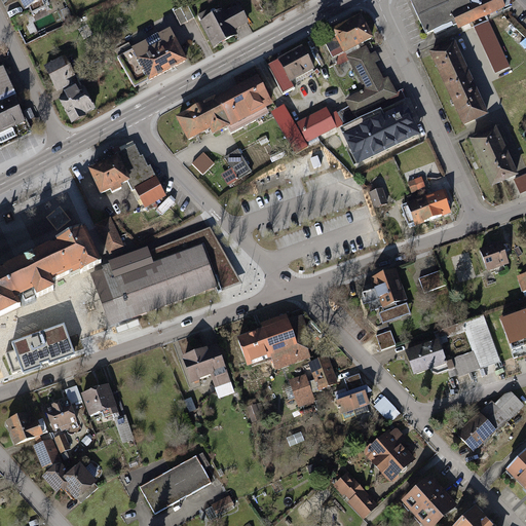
[(20,0),(26,10),(30,8),(33,13),(46,6),(44,1),(46,0),(20,0)]
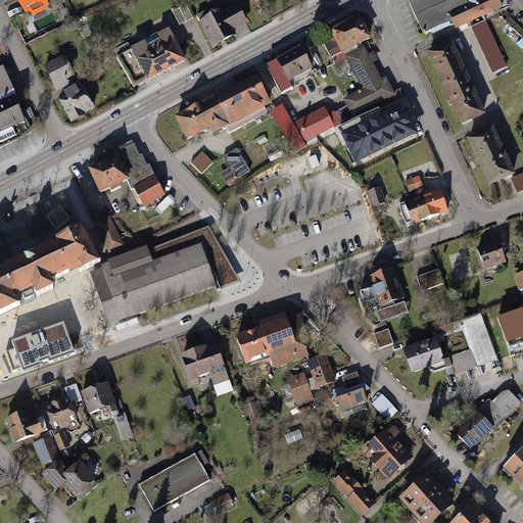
[(412,0),(411,1),(427,37),(457,22),(460,28),(504,7),(501,0),(412,0)]
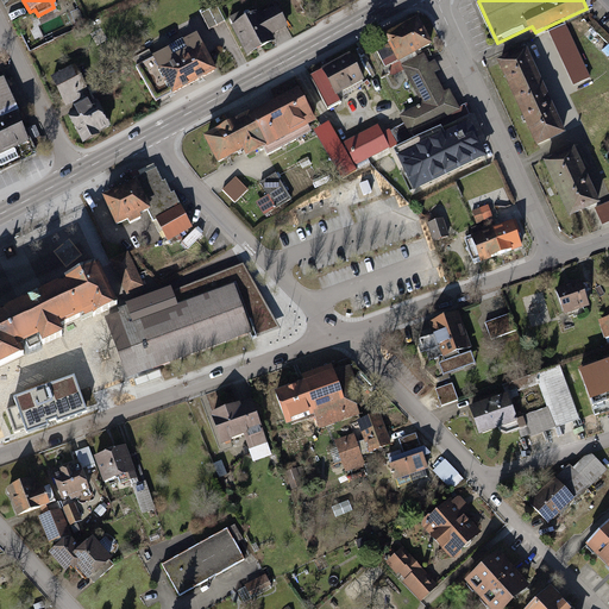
[(261,5),(231,19),(248,55),(277,41),(277,39),(296,31),(282,2),(263,11),(261,5)]
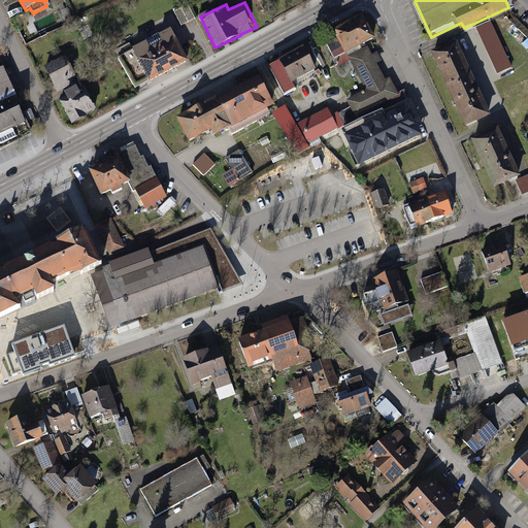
[(191,5),(176,12),(184,26),(198,19),(191,5)]
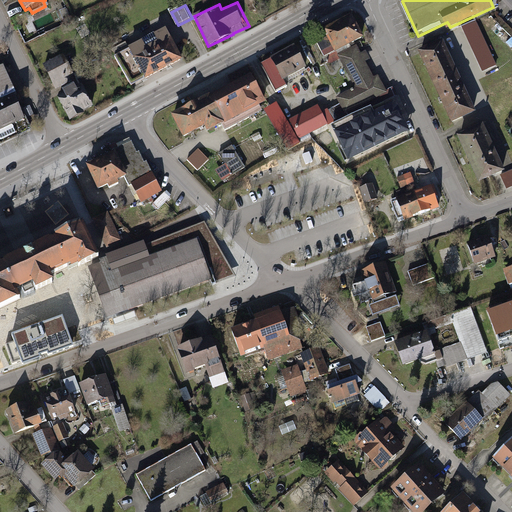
[(374,77),(358,44),(365,41),(352,16),(329,28),(334,38),(320,45),(326,59),(330,57),(332,61),(342,57),(356,85),(339,94),(347,110),(388,90),(380,74),(374,77)]
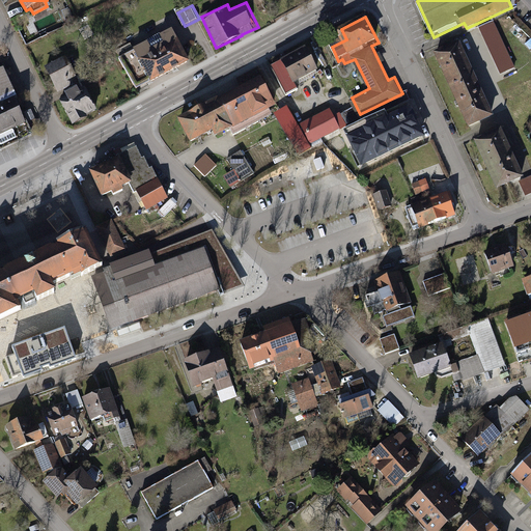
[(496,21),(481,28),(502,76),(518,68),(496,21)]
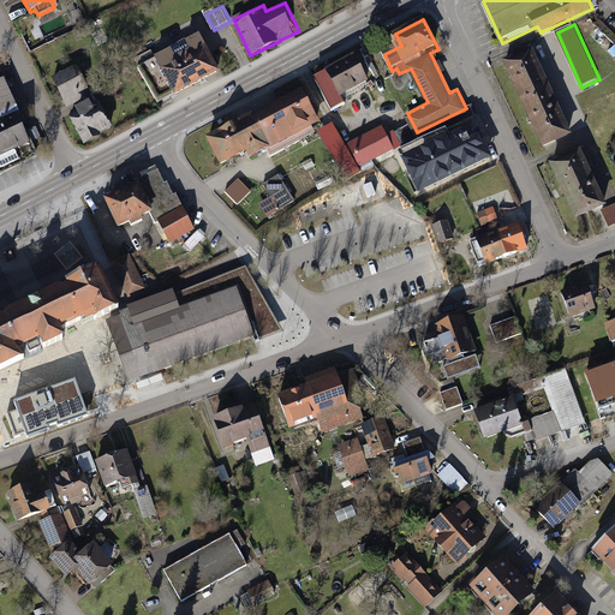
[(137,66),(157,105),(219,72),(198,34),(186,41),(189,46),(173,54),(169,48),(137,66)]
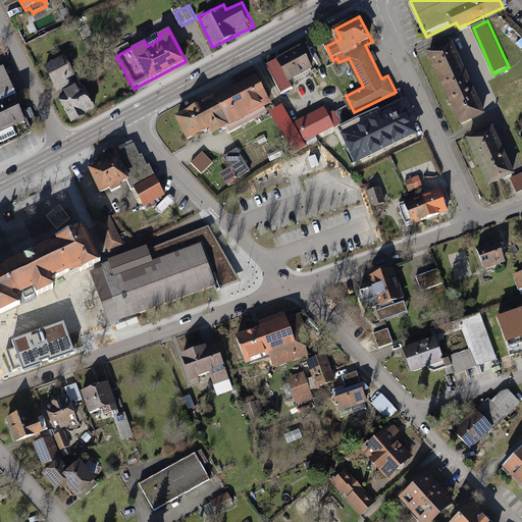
[(487,111),(451,38),(426,50),(463,123),(487,111)]
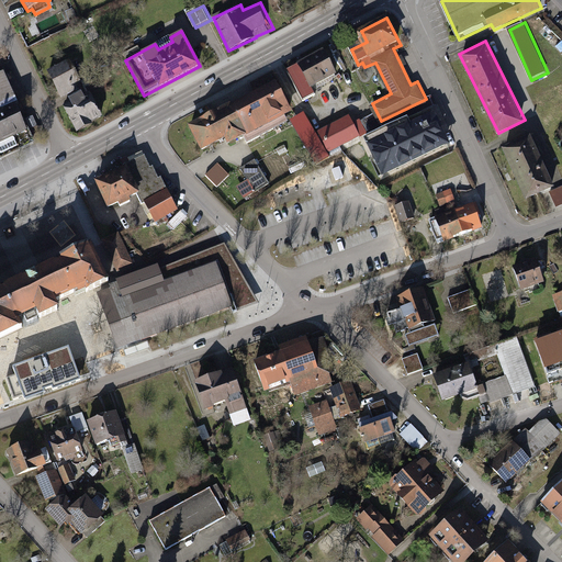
[(322,51),(302,62),(317,88),(337,78),(322,51)]
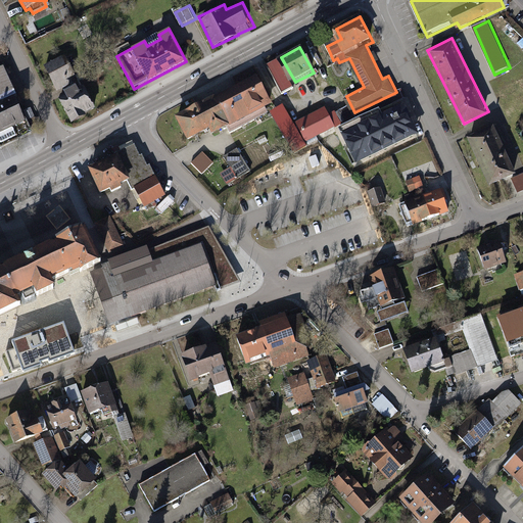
[(65,56),(48,65),(59,89),(78,80),(65,56)]
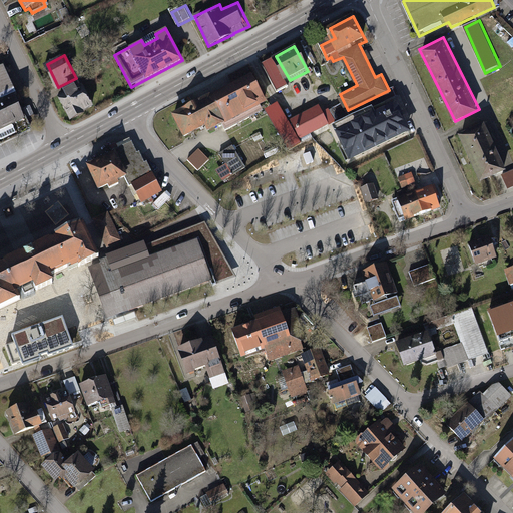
[(291,83),(290,80),(276,56),(264,63),(279,90),(291,83)]
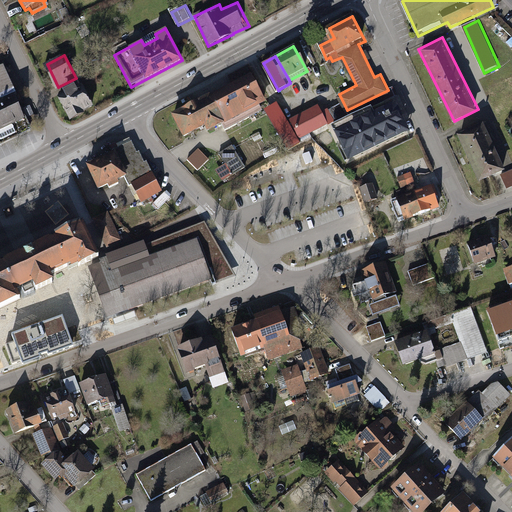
[(0,103),(18,95),(4,67),(0,68),(0,103)]
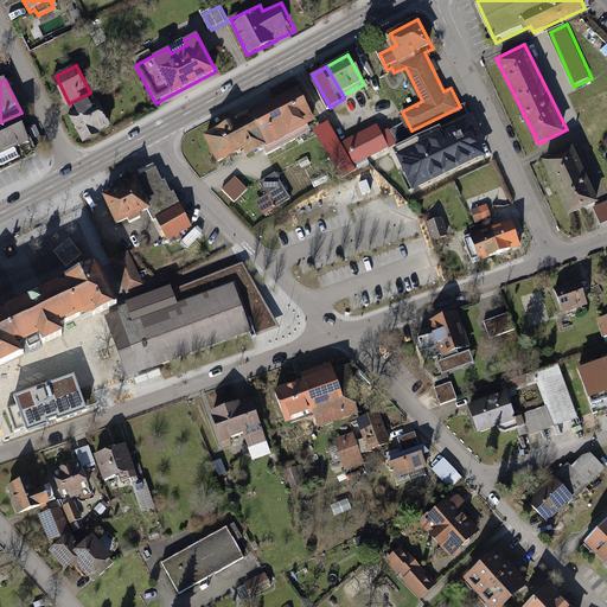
[(298,87),(247,112),(261,144),(266,152),(295,138),(291,128),(312,117),(298,87)]
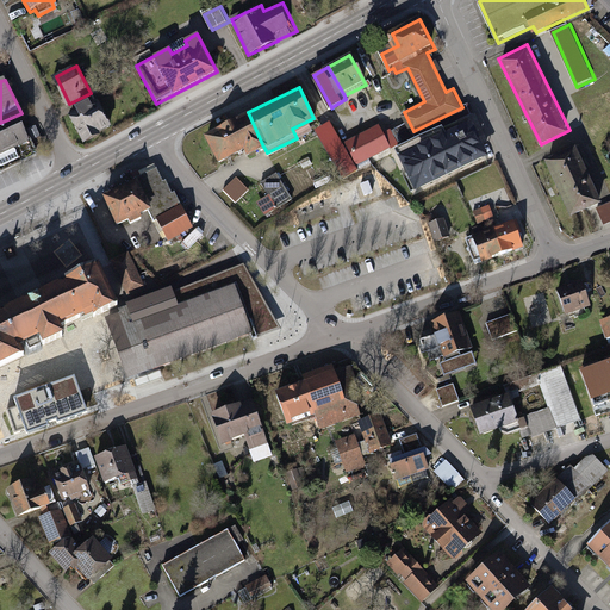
[(113,125),(100,98),(70,113),(83,139),(113,125)]
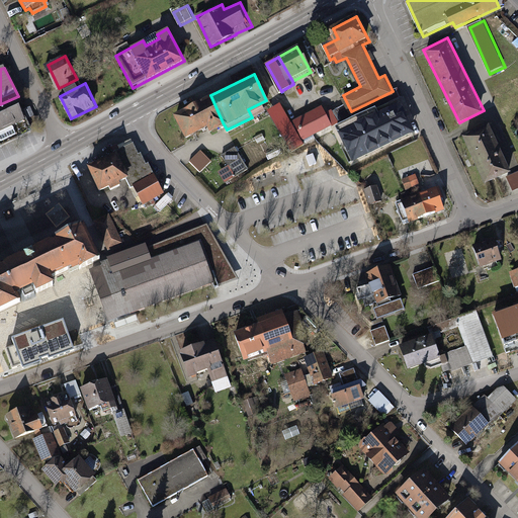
[(208,128),(223,122),(210,95),(173,113),(184,135),(206,124),(208,128)]
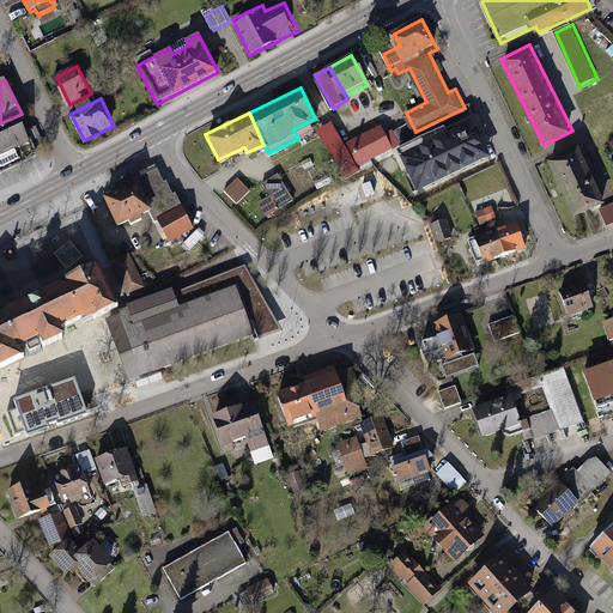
[(22,114),(0,123),(0,168),(1,171),(41,152),(22,114)]
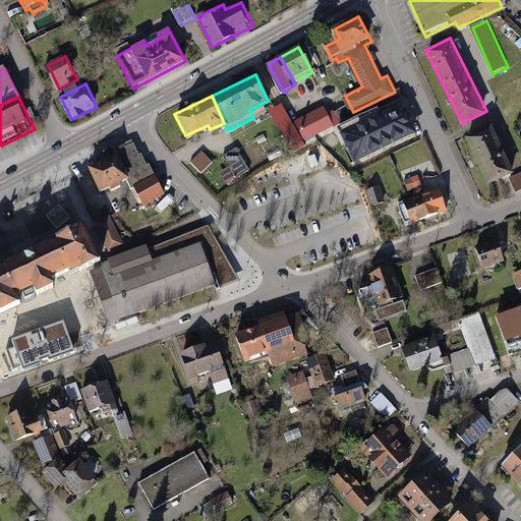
[(403,102),(341,133),(355,163),(417,132),(403,102)]
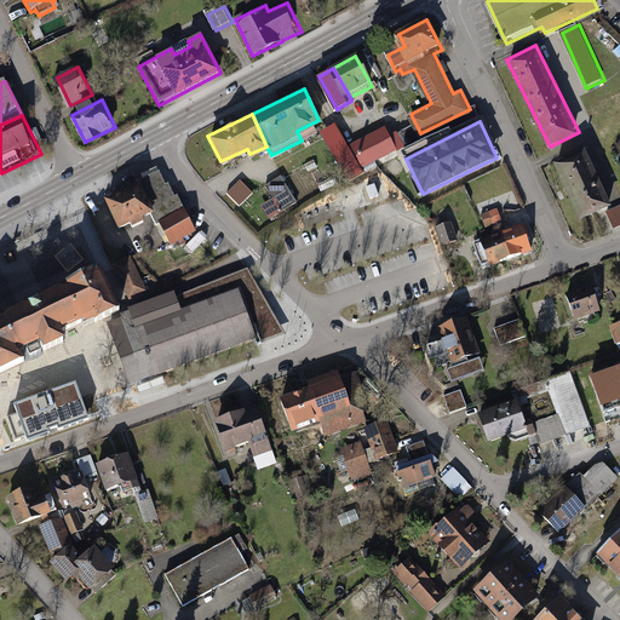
[(365,170),(365,167),(352,148),(338,122),(323,131),(350,178),(365,170)]
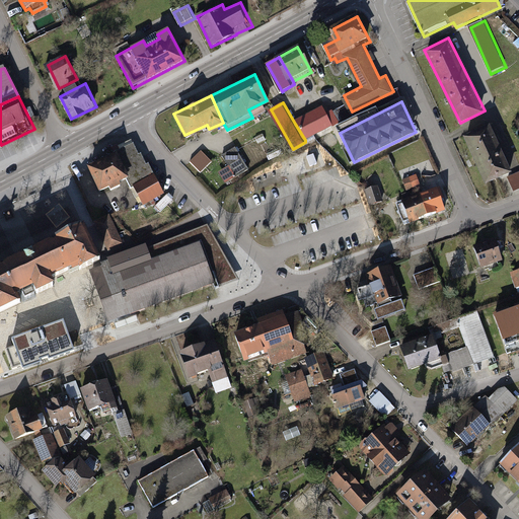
[(324,107),(295,124),(305,140),(334,124),(324,107)]
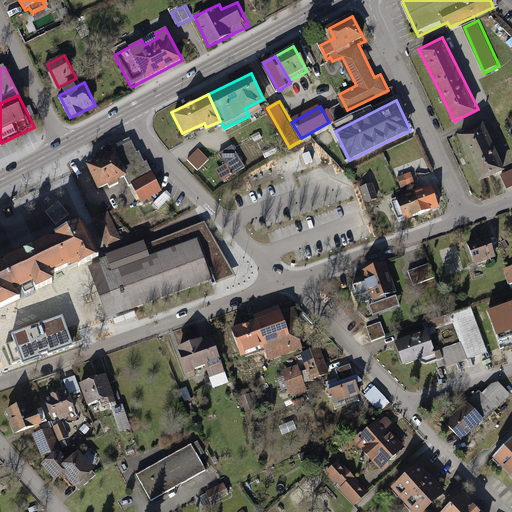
[(504,166),(485,124),(459,136),(479,178),(504,166)]
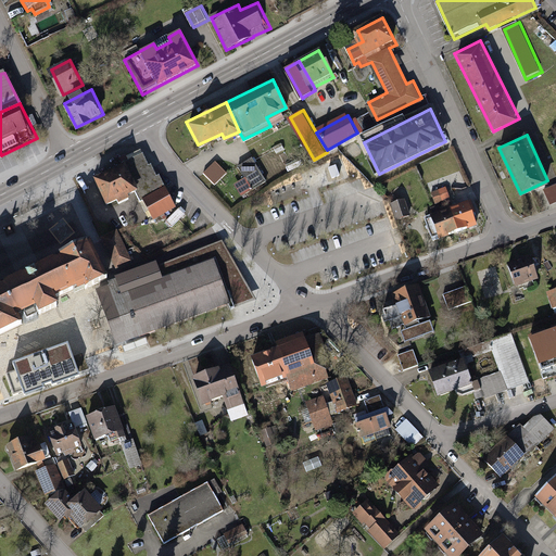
[(140,153),(122,162),(138,193),(142,202),(165,188),(140,153)]
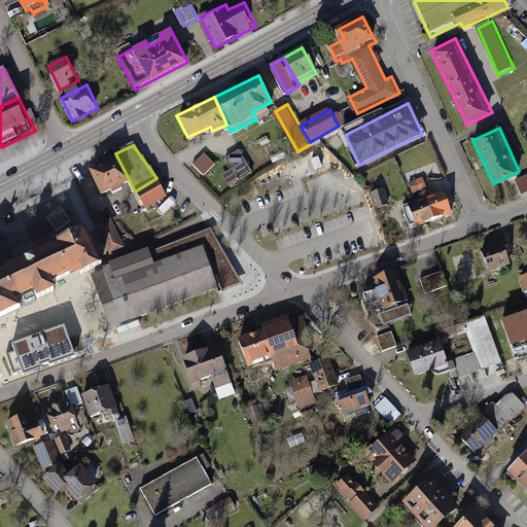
[(235,169),(224,176),(232,186),(254,172),(241,151),(229,160),(235,169)]
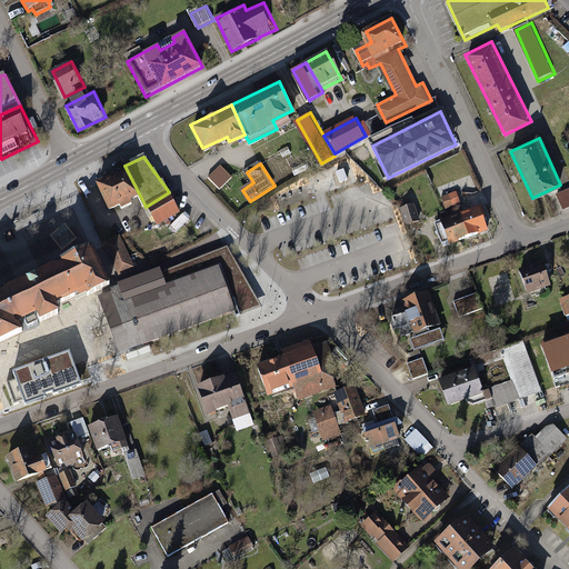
[(111,212),(141,198),(125,166),(96,180),(111,212)]
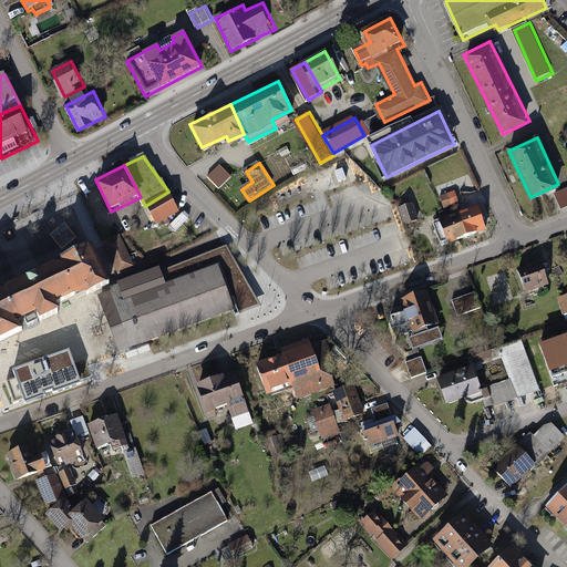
[(209,176),(220,189),(234,177),(223,165),(209,176)]
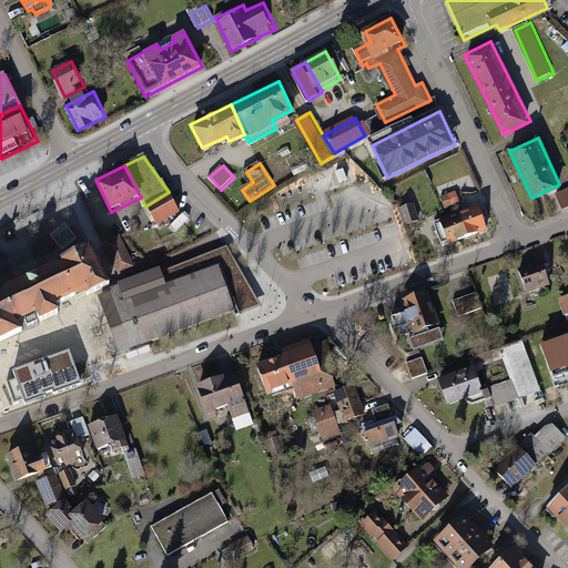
[(566,210),(567,208),(567,192),(567,191),(557,196),(566,210)]
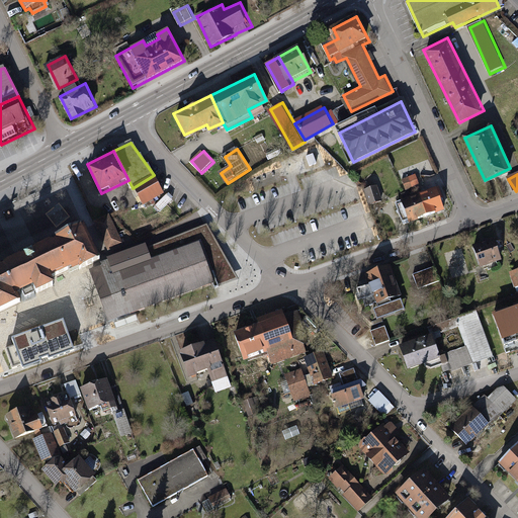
[(164,190),(154,175),(133,188),(142,203),(164,190)]
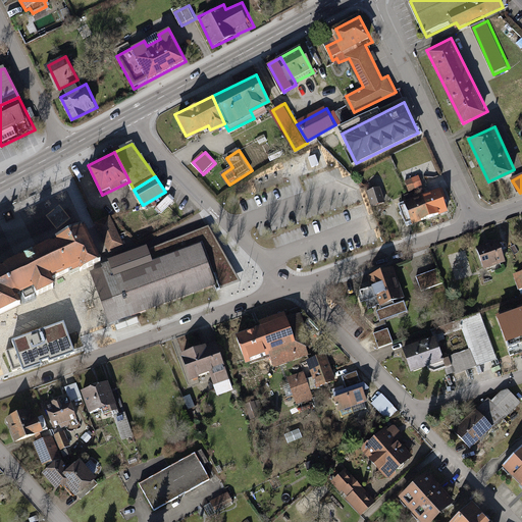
[(421,176),(407,181),(410,191),(425,185),(421,176)]
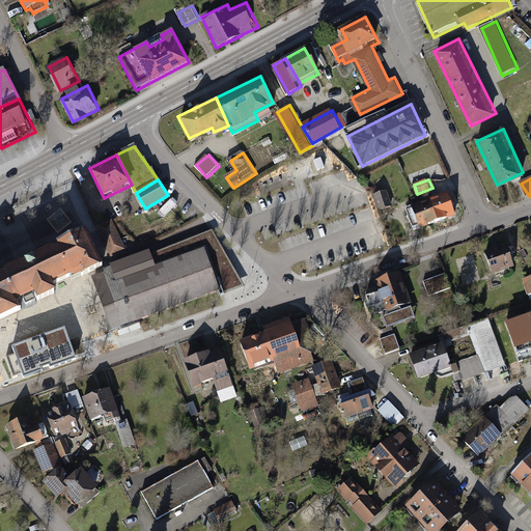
[(388,190),(376,195),(384,213),(395,207),(388,190)]
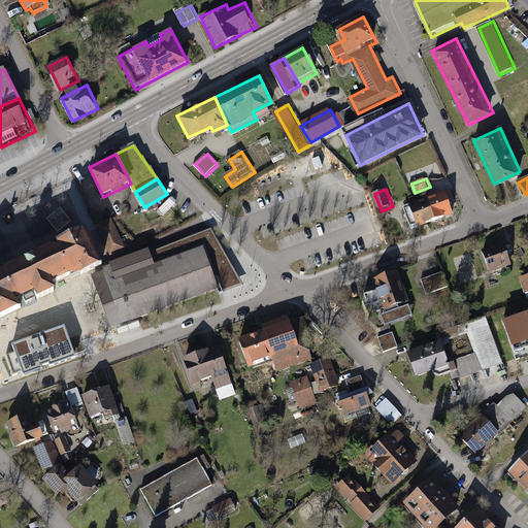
[(448,191),(426,198),(433,220),(455,212),(448,191)]
